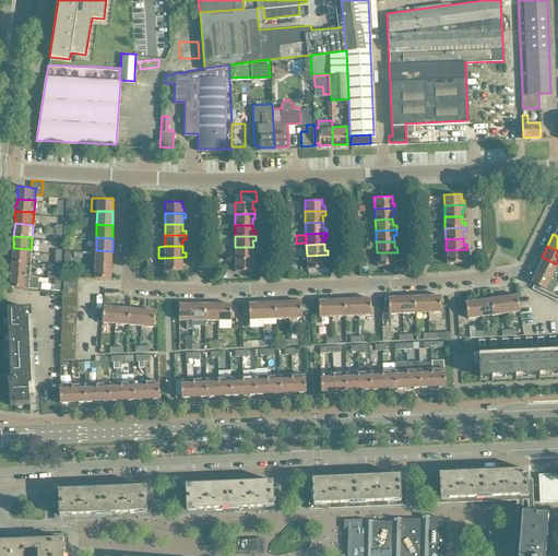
[(253,253),(253,247),(235,247),(235,258),(256,258),(256,253),(253,253)]
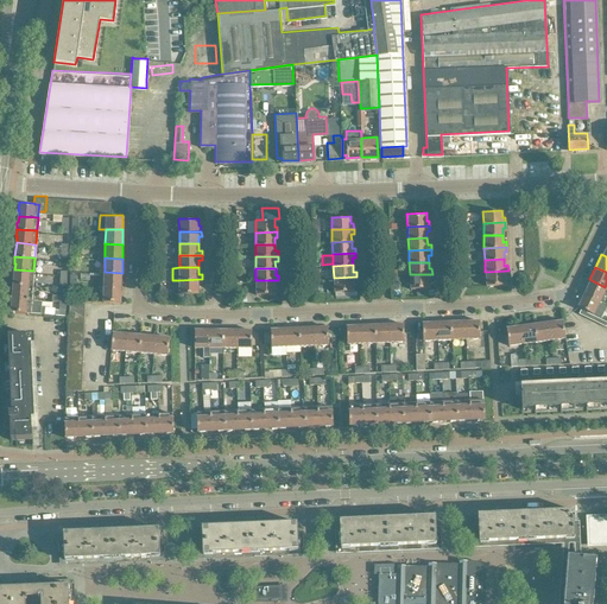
[(32,284),(33,271),(14,269),(14,275),(13,275),(12,283),(32,284)]
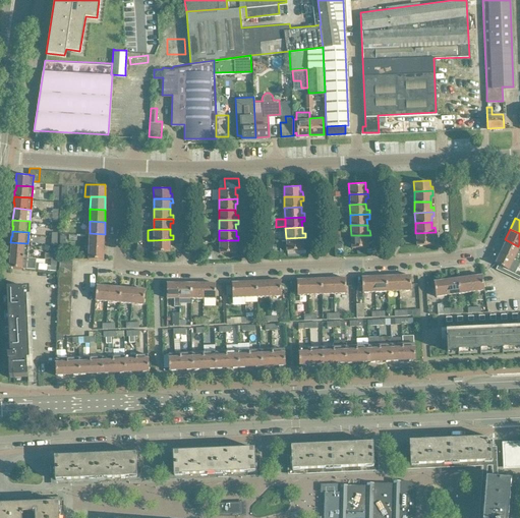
[(436,236),(436,232),(415,233),(416,243),(432,242),(432,236),(436,236)]
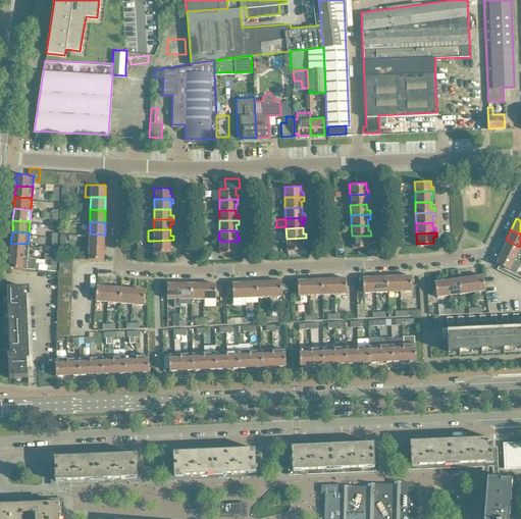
[(105,247),(105,235),(90,234),(90,246),(105,247)]
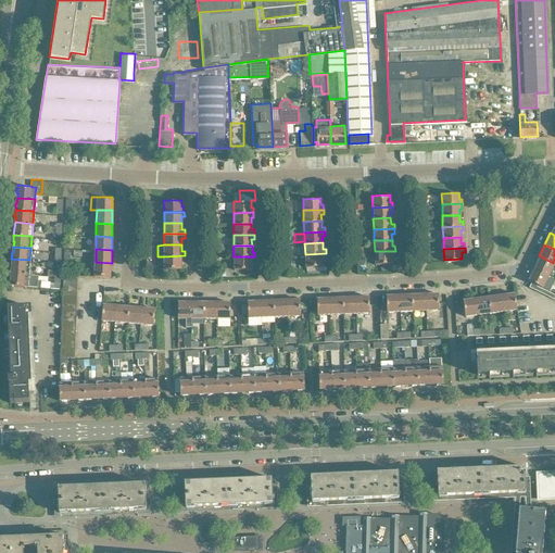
[(395,255),(395,251),(375,251),(375,263),(393,262),(392,255),(395,255)]
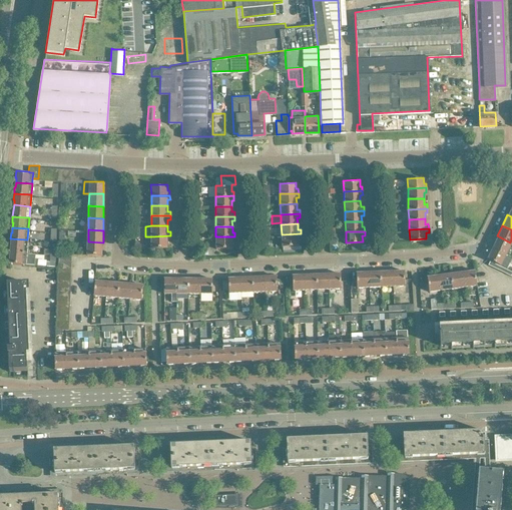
[(301,238),(301,233),(282,234),(282,245),(299,244),(298,238),(301,238)]
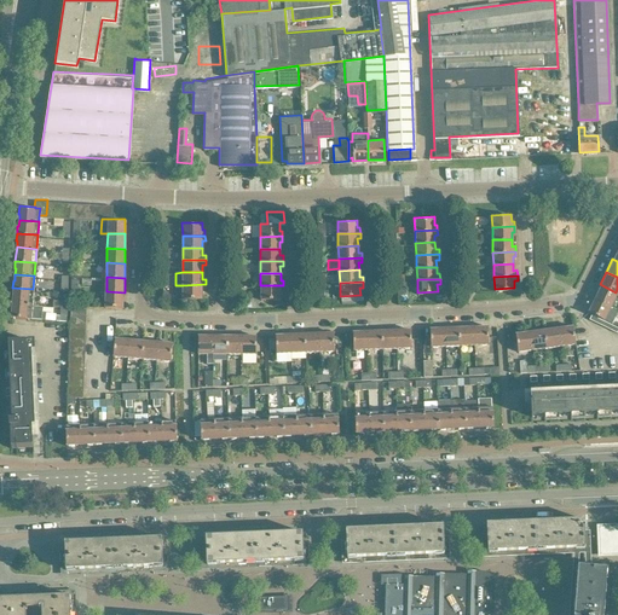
[(206,290),(206,284),(183,285),(183,297),(202,296),(202,290),(206,290)]
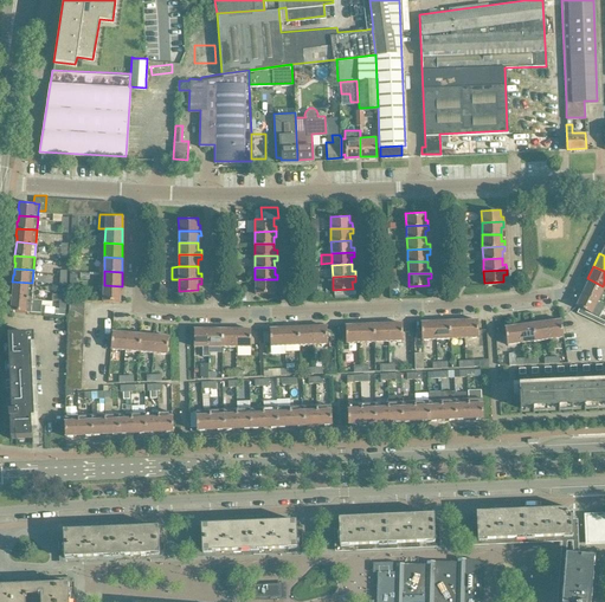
[(597,298),(603,286),(587,278),(581,291),(597,299),(597,298)]
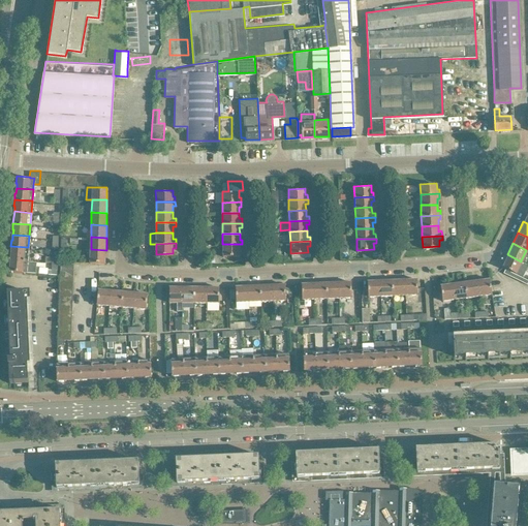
[(242,248),(242,244),(222,244),(222,255),(239,254),(239,248),(242,248)]
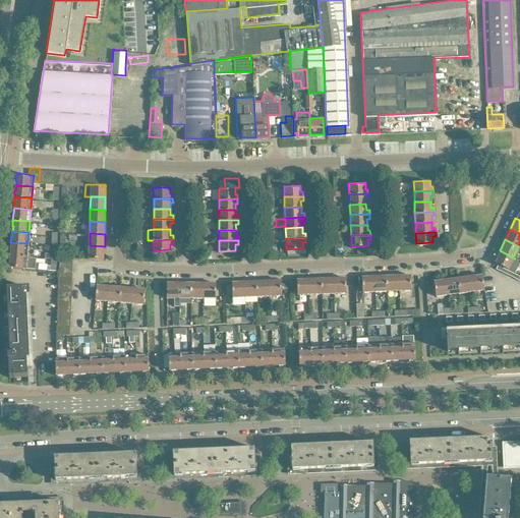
[(26,255),(27,243),(10,242),(10,248),(11,248),(11,254),(26,255)]
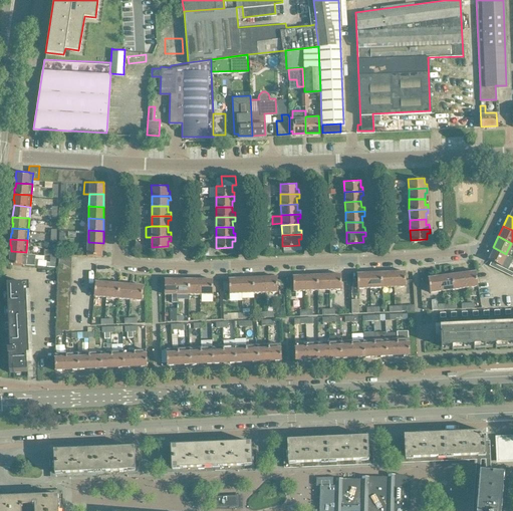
[(102,255),(103,243),(88,242),(87,254),(102,255)]
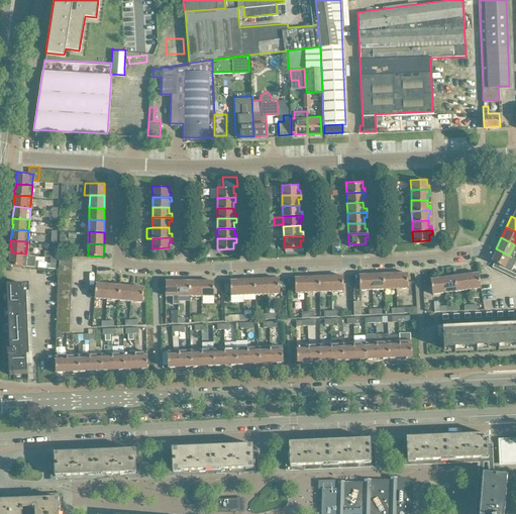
[(496,248),(491,260),(494,261),(499,264),(504,266),(510,269),(515,258),(509,254),(509,255),(496,248)]
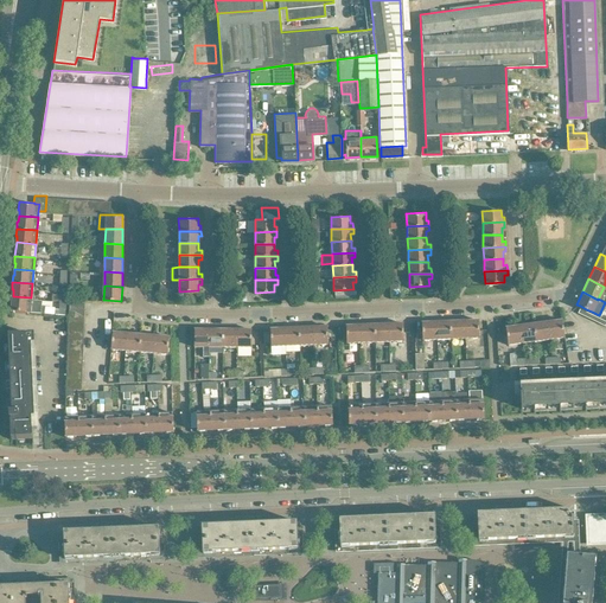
[(31,310),(31,297),(13,296),(12,302),(11,302),(11,309),(25,310),(31,310)]
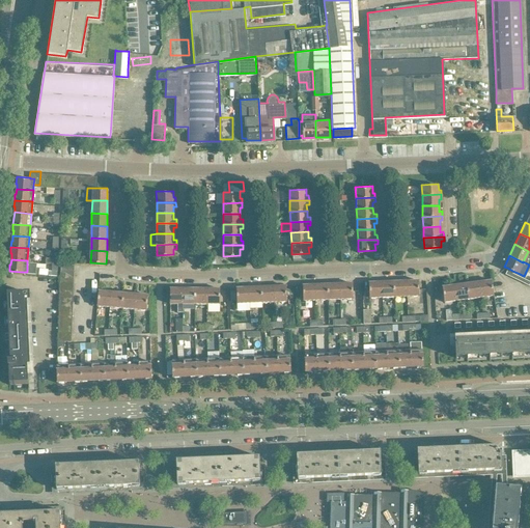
[(506,269),(504,272),(528,283),(529,280),(506,269)]
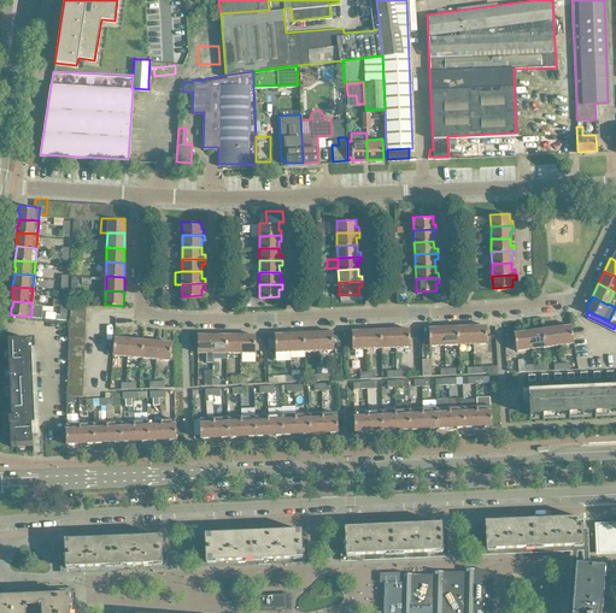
[(486,323),(471,324),(473,342),(487,341),(486,323)]
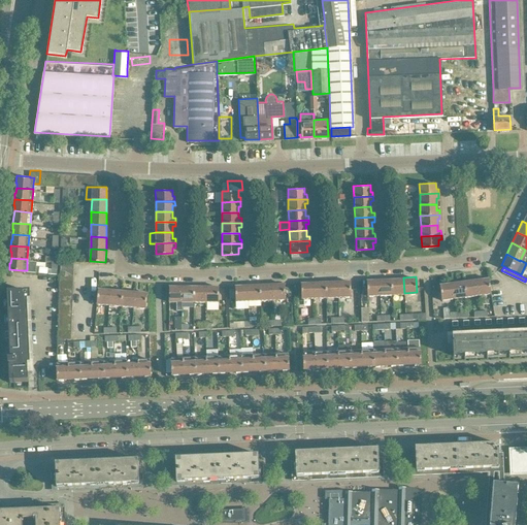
[(490,292),(488,276),(476,279),(479,293),(490,292)]
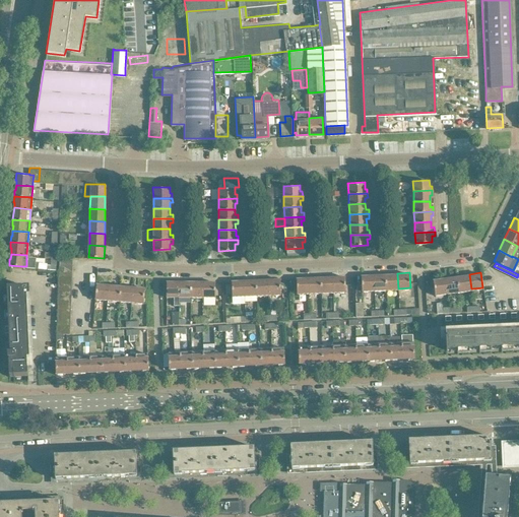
[(386,288),(385,273),(373,274),(374,289),(386,288)]
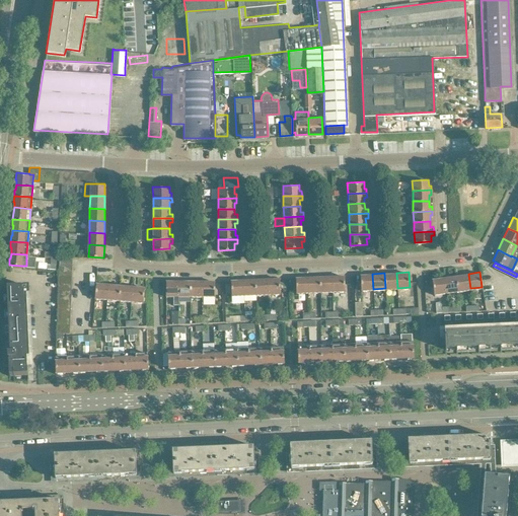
[(397,288),(396,273),(384,273),(385,288),(397,288)]
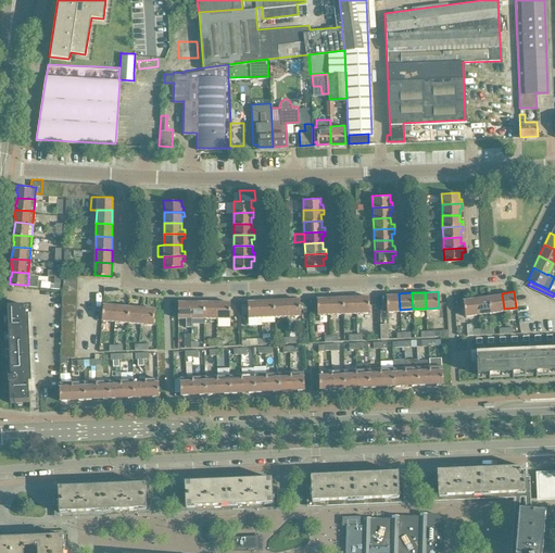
[(400,310),(399,293),(386,293),(387,310),(400,310)]
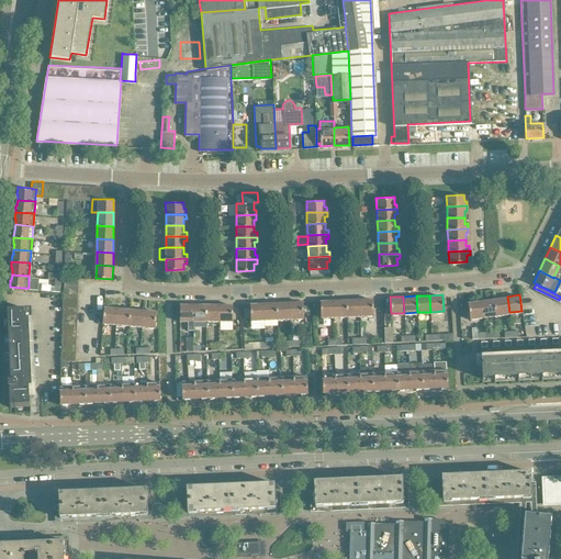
[(509,312),(507,297),(494,298),(496,314),(509,312)]
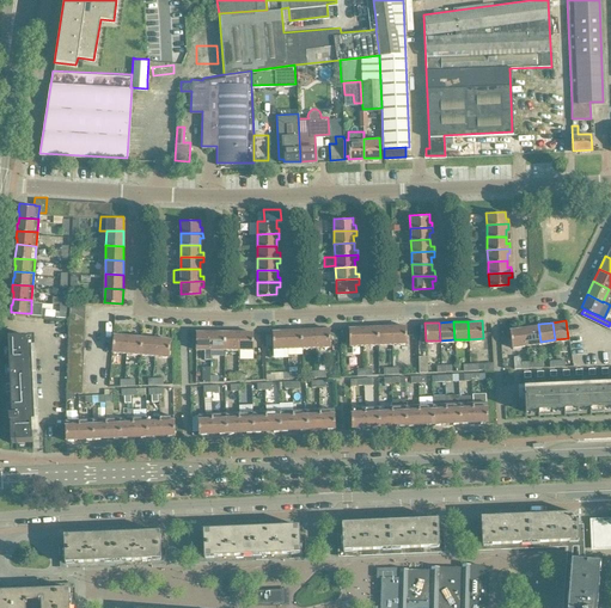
[(392,342),(392,324),(378,325),(378,343),(392,342)]
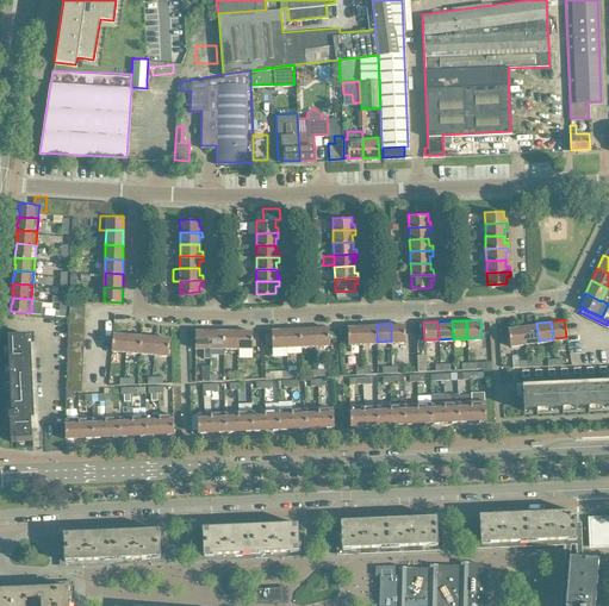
[(405,341),(405,323),(391,323),(391,341),(405,341)]
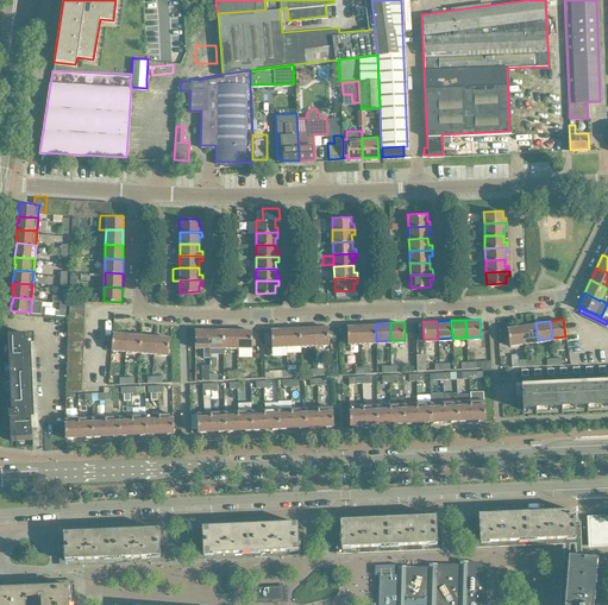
[(538,340),(536,322),(521,325),(524,342),(538,340)]
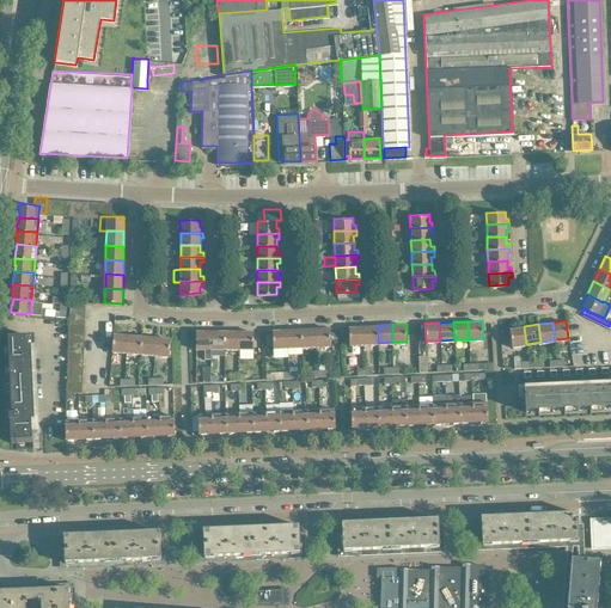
[(364,325),(348,326),(349,344),(364,344),(364,325)]
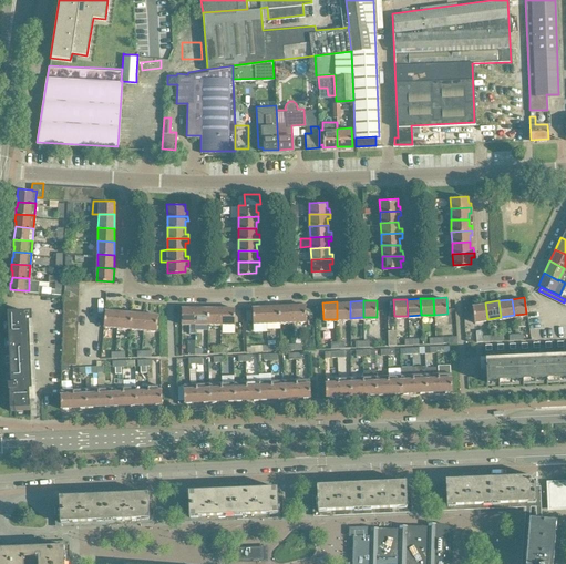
[(350,318),(350,301),(337,301),(337,319),(350,318)]
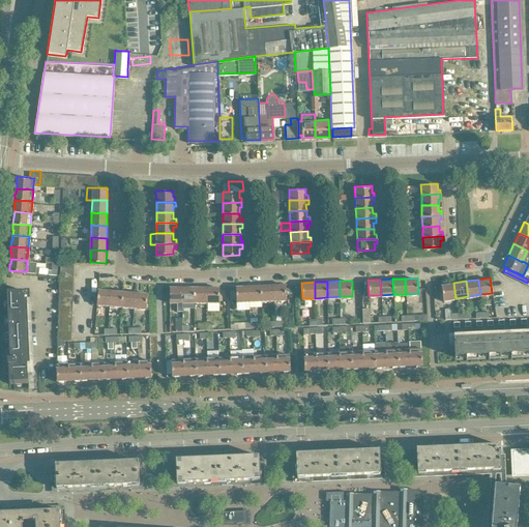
[(456,298),(453,283),(441,285),(443,299),(456,298)]
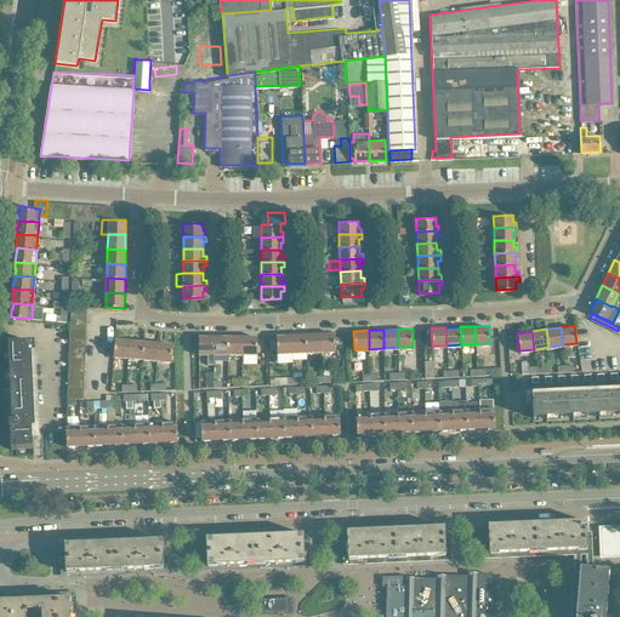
[(320,350),(320,332),(306,333),(306,352),(320,350)]
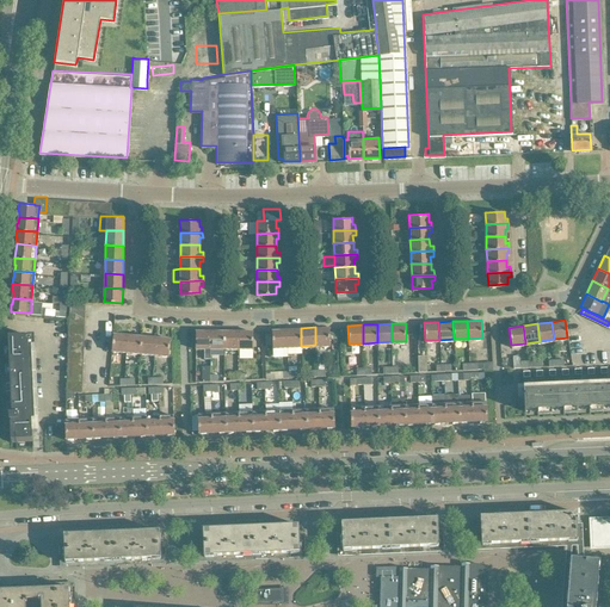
[(330,327),(315,327),(315,345),(330,345),(330,327)]
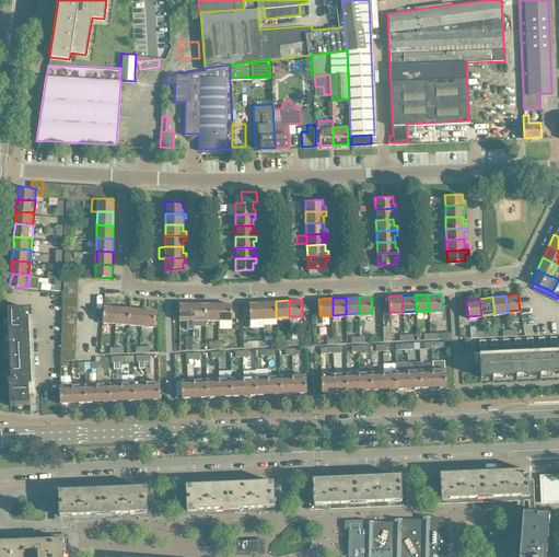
[(263,317),(263,301),(249,302),(249,318),(263,317)]
